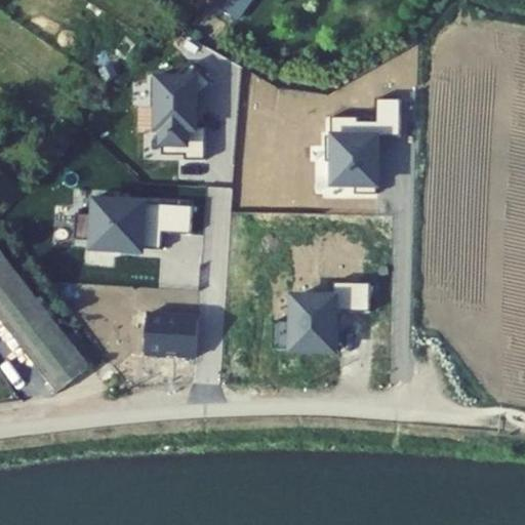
[(117,76),(112,64),(99,70),(106,81),(117,76)]
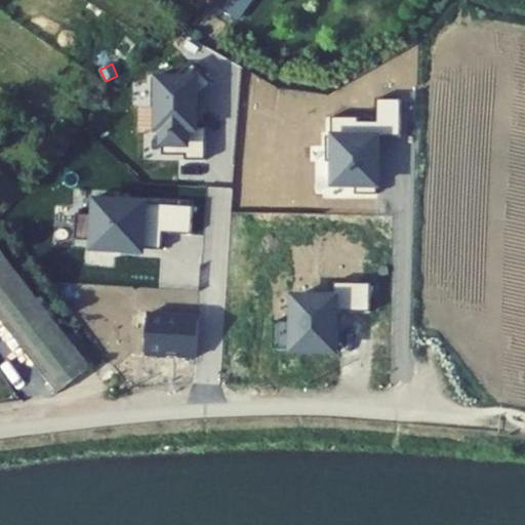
[(164,145),(164,153),(187,153),(187,158),(205,158),(205,128),(200,128),(199,76),(155,76),(155,130),(160,130),(160,145),(164,145)]
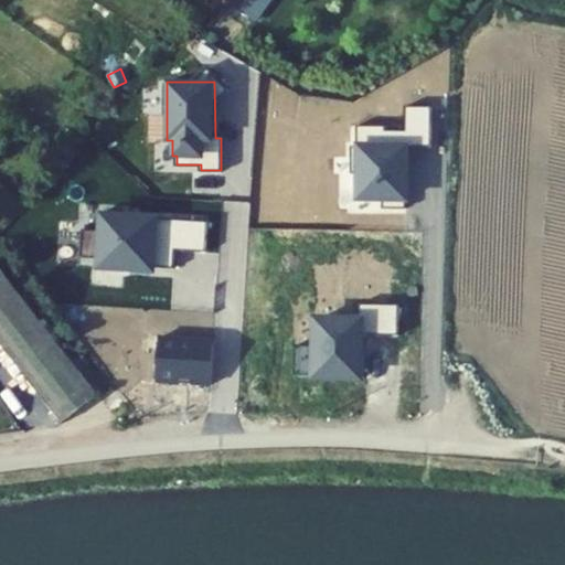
[(385,126),(358,126),(358,147),(352,147),(352,173),(356,173),(356,202),(382,202),(382,208),(406,208),(406,202),(413,202),(413,146),(432,146),(432,107),(407,107),(406,132),(385,132),(385,126)]
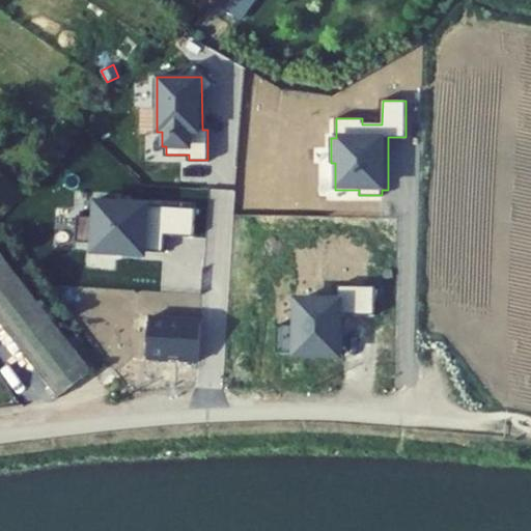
[(164,235),(197,235),(197,210),(147,208),(147,204),(95,204),(95,217),(79,217),(79,241),(91,241),(91,252),(146,252),(146,249),(164,249),(164,235)]
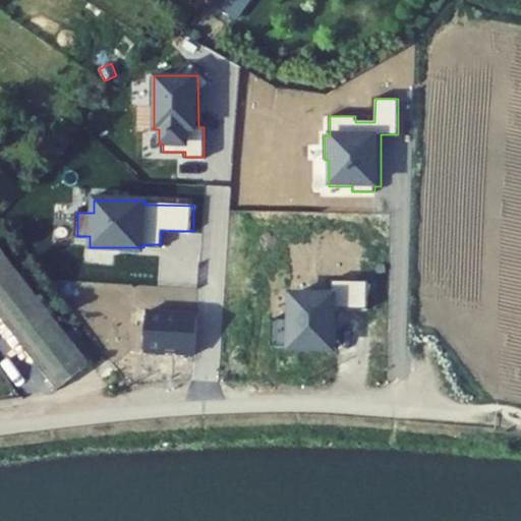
[(0,248),(0,314),(58,390),(90,365),(0,248)]
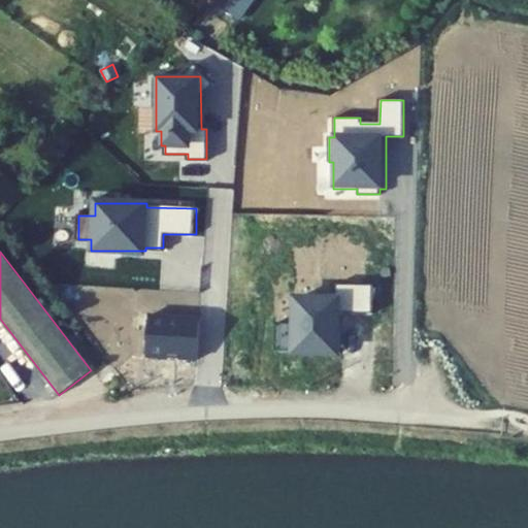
[(276,323),(275,351),(293,351),(293,356),(343,357),(344,314),(374,314),(374,286),(336,286),(336,297),(293,296),(293,324),(276,323)]
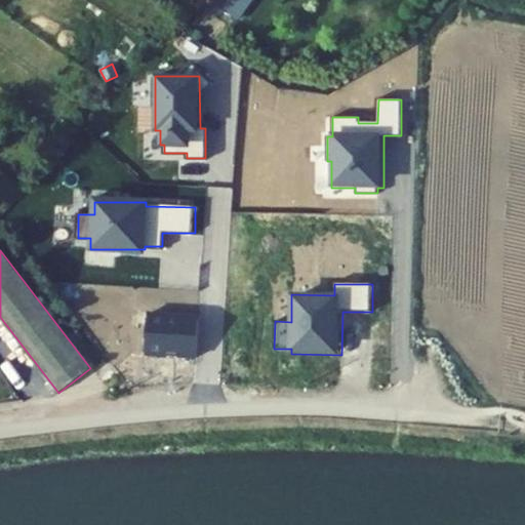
[(147,312),(145,355),(197,358),(199,315),(147,312)]
